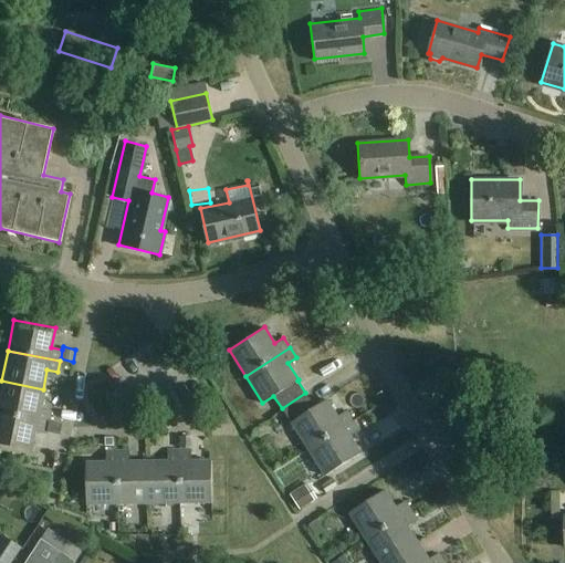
[(1,381),(0,385),(0,412),(60,425),(61,421),(49,419),(50,410),(39,408),(43,389),(1,381)]
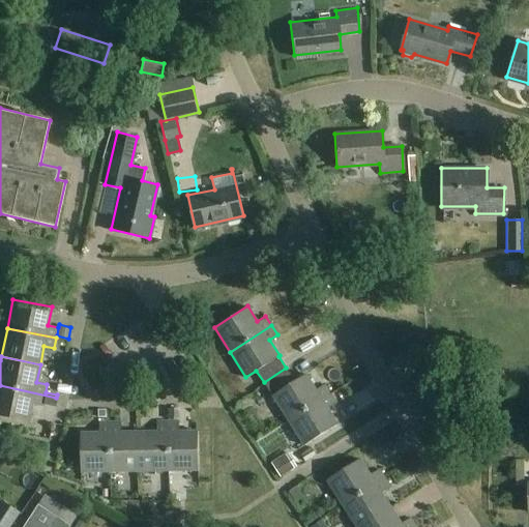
[(286,368),(264,382),(288,419),(329,392),(323,383),(315,389),(304,373),(294,380),(286,368)]
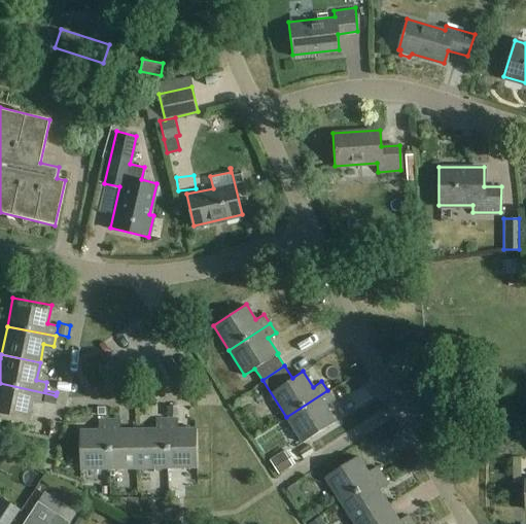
[(42,404),(43,400),(55,403),(56,395),(0,383),(0,413),(28,419),(32,402),(42,404)]
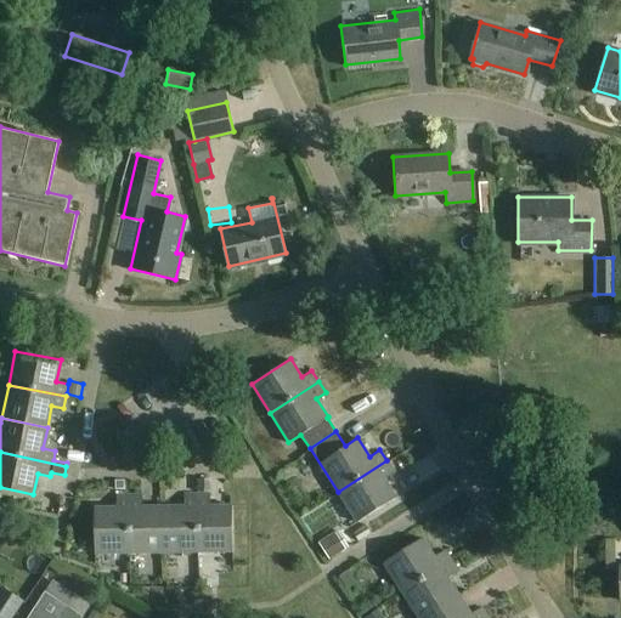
[(338,492),(356,521),(395,495),(383,477),(394,471),(387,460),(338,492)]
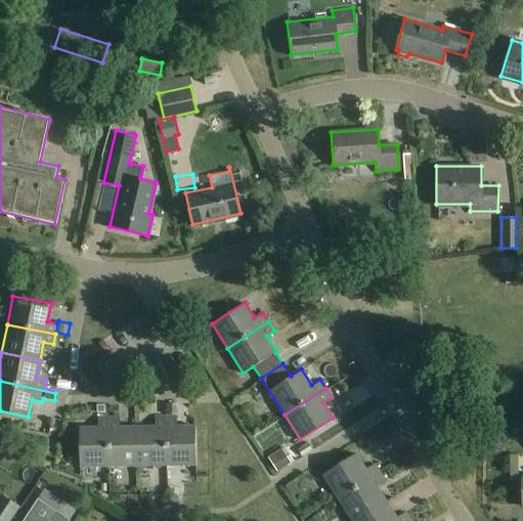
[(164,402),(155,402),(156,410),(164,410),(164,402)]
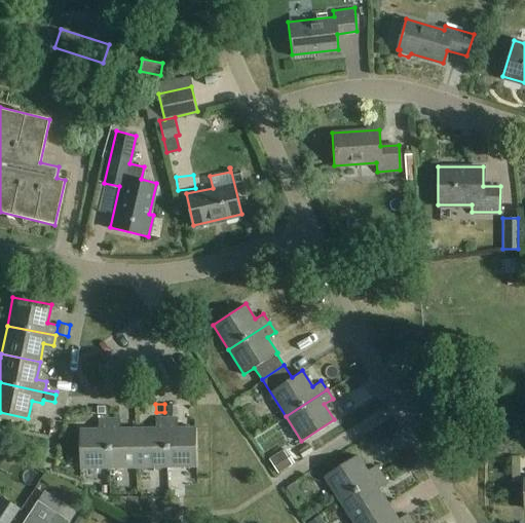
[(176,404),(165,404),(165,415),(176,414),(176,404)]
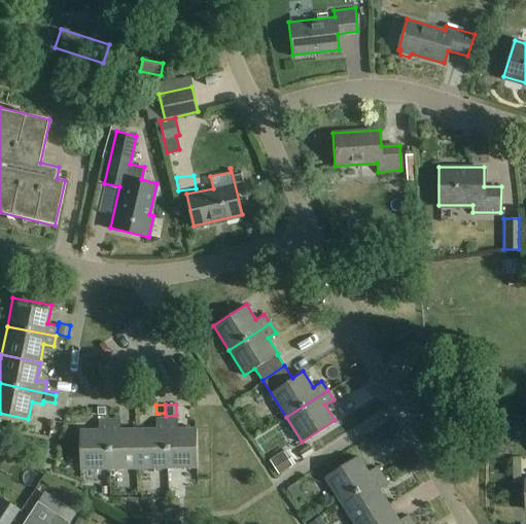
[(246,410),(239,414),(247,427),(254,423),(246,410)]
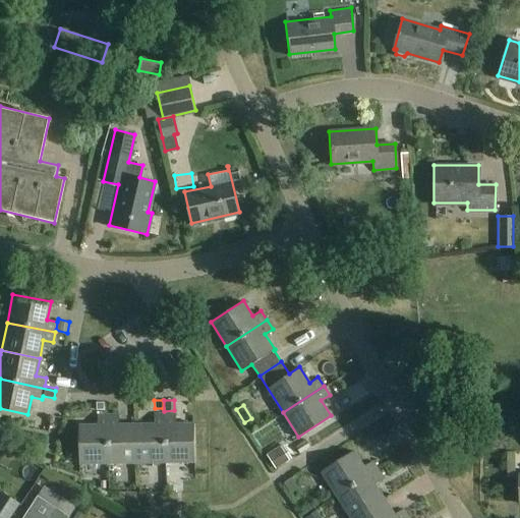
[(163,413),(164,462),(193,461),(192,422),(174,423),(174,412),(163,413)]
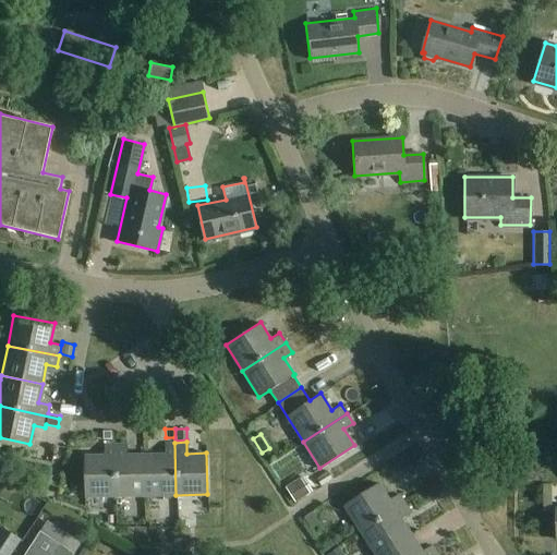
[(164,454),(144,454),(145,495),(176,495),(174,443),(164,443),(164,454)]
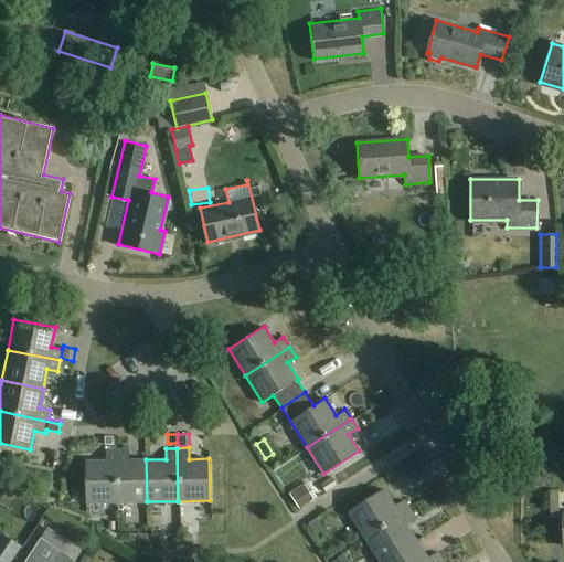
[(116,502),(115,449),(104,449),(104,460),(84,460),(85,502),(116,502)]
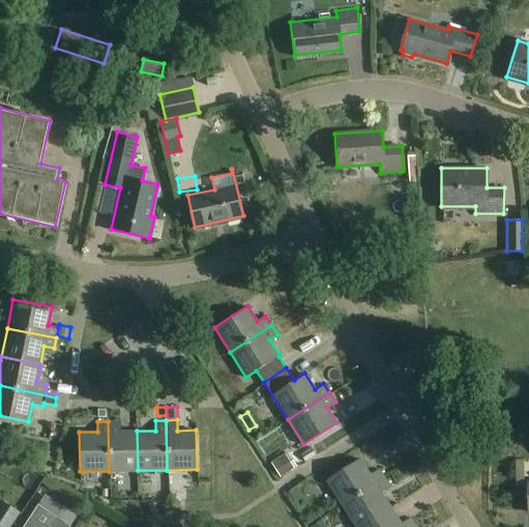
[(119,421),(108,421),(109,471),(138,470),(137,431),(119,431),(119,421)]
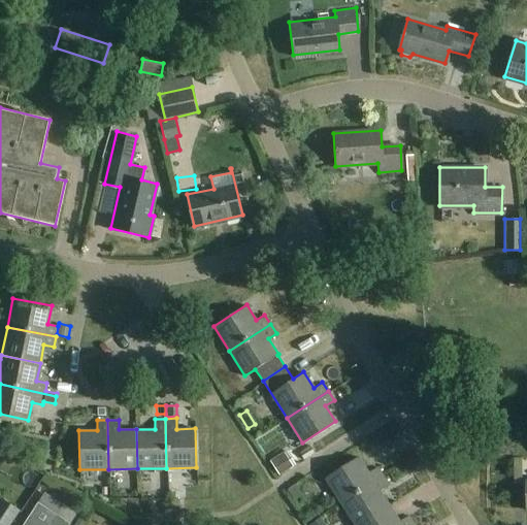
[(277,473),(292,465),(283,450),(269,459),(277,473)]
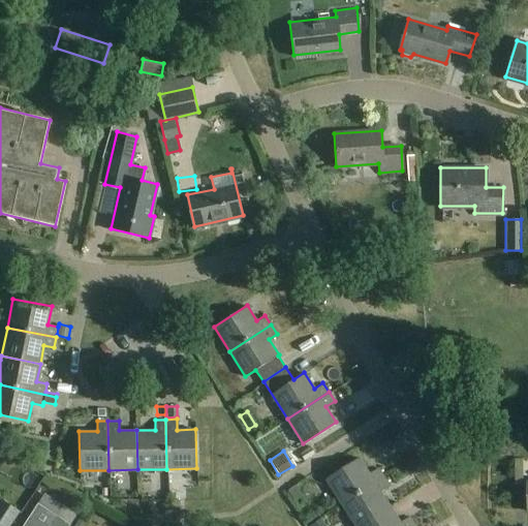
[(324,478),(340,503),(382,476),(377,467),(368,472),(359,457),(324,478)]
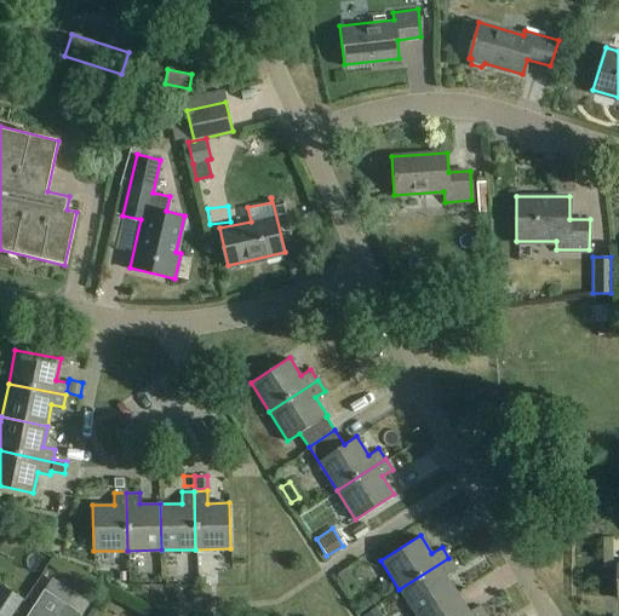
[(399,589),(416,615),(419,615),(457,593),(446,575),(456,569),(448,558),(399,589)]
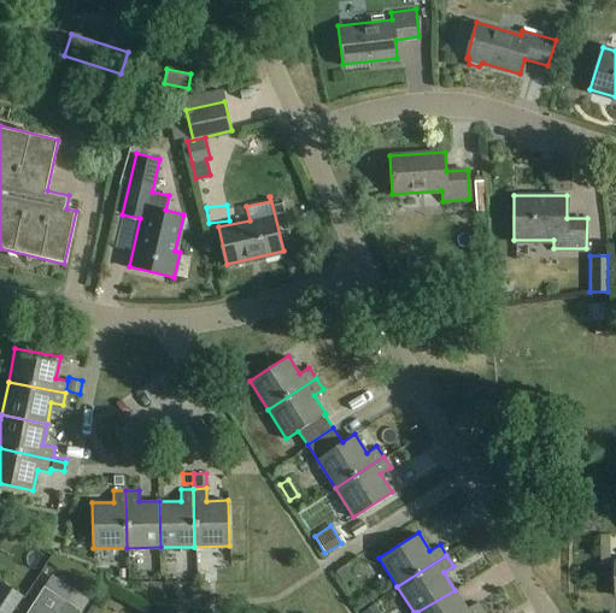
[(0,582),(0,612),(7,612),(21,594),(0,582)]
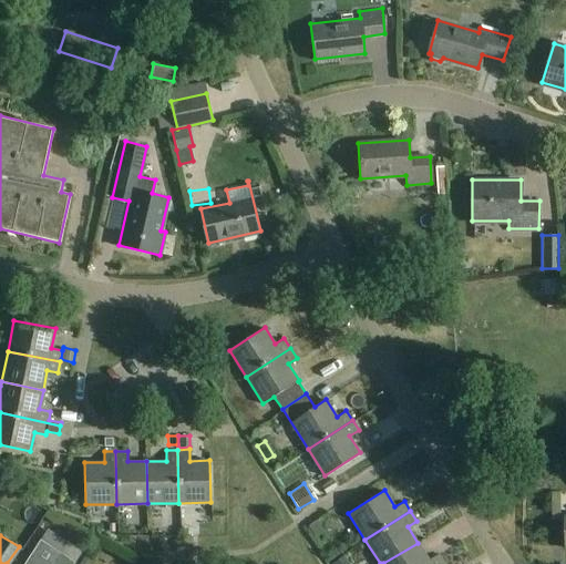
[(39,540),(22,563),(72,563),(73,562),(71,561),(69,560),(42,542),(39,540)]
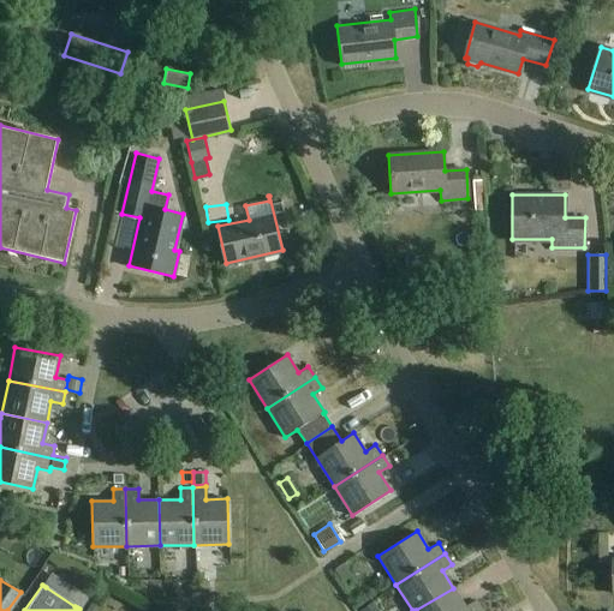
[(416,610),(478,610),(481,610),(475,599),(465,605),(453,588),(416,610)]
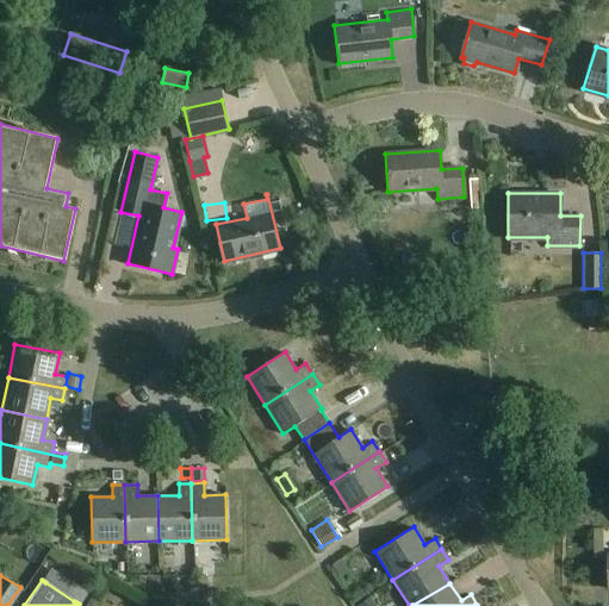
[(376,605),(370,595),(355,605),(356,605),(376,605)]
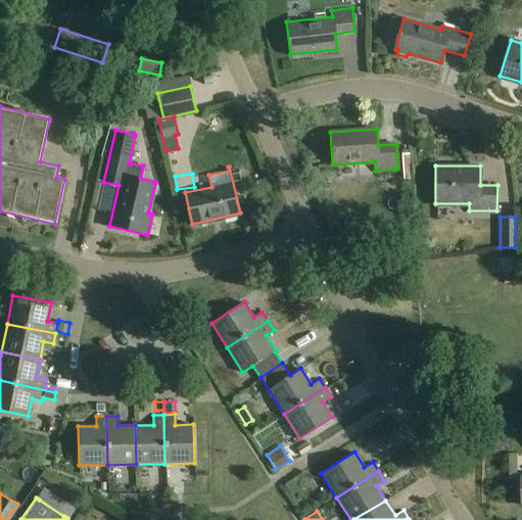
All buildings are outlined.
